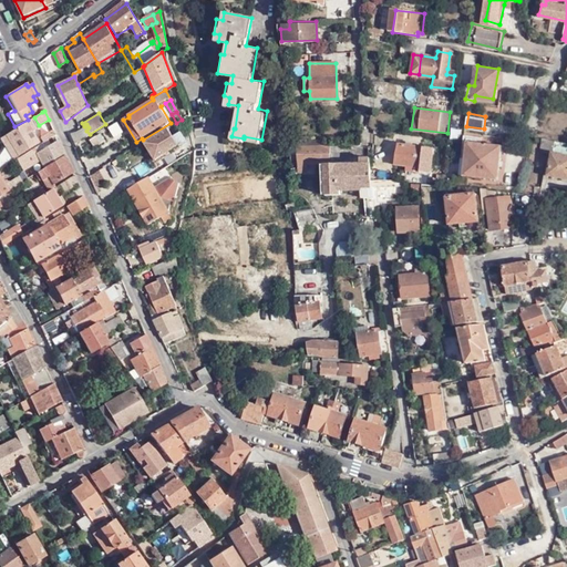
[(13,158),(54,132),(54,131),(53,129),(41,136),(30,120),(26,123),(24,124),(24,123),(2,136),(0,138),(13,158)]
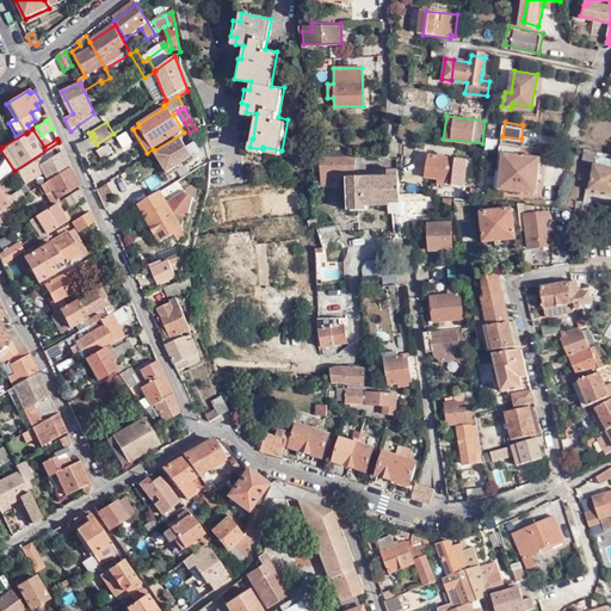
[(81,154),(97,144),(93,141),(96,137),(93,134),(91,136),(76,144),(76,146),(81,154)]
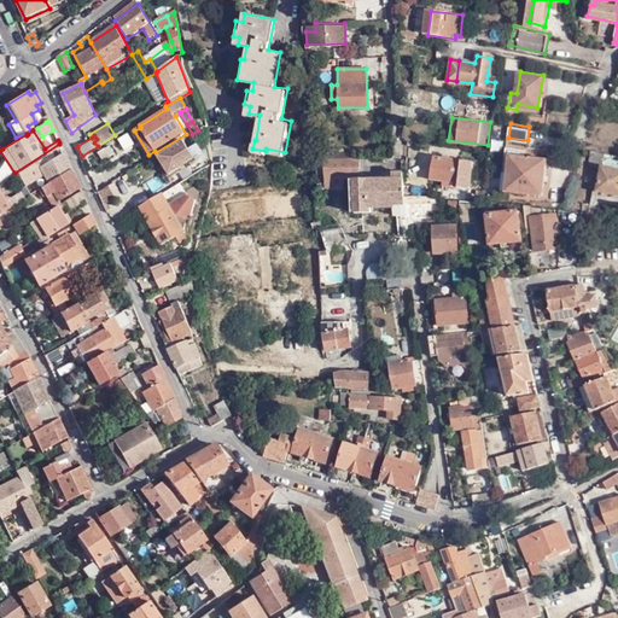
[(188,150),(182,141),(158,157),(169,176),(203,156),(197,145),(188,150)]
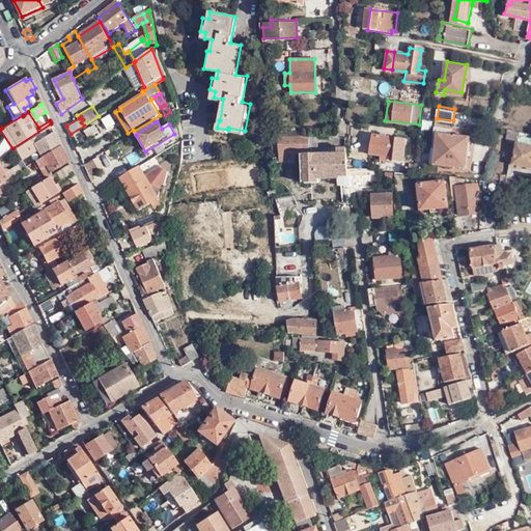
[(530,168),(530,135),(508,131),(506,143),(519,145),(518,148),(514,148),(507,184),(511,185),(514,166),(530,168)]
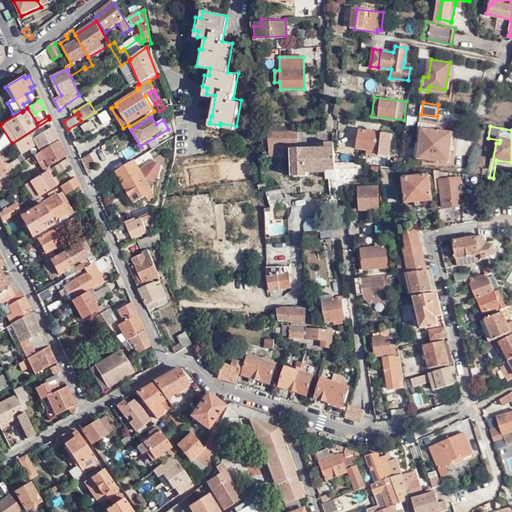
[(57,139),(52,128),(51,127),(37,136),(35,132),(21,140),(15,144),(22,154),(36,145),(39,151),(57,139)]
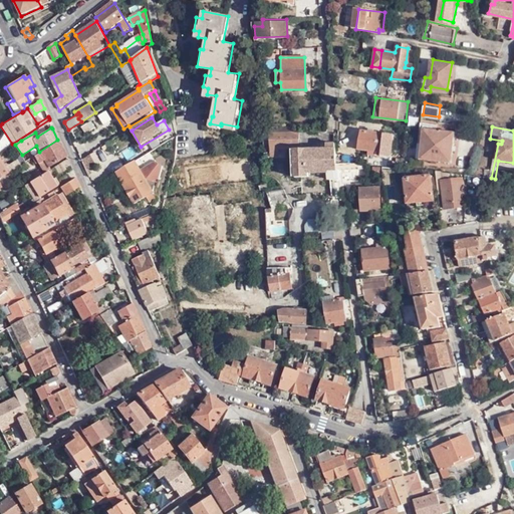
[(449,162),(453,132),(421,129),(417,158),(449,162)]
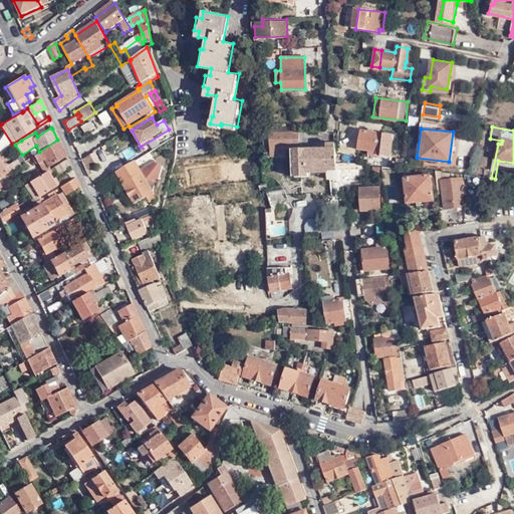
[(21,141),(35,133),(34,131),(14,144),(15,145),(21,141)]
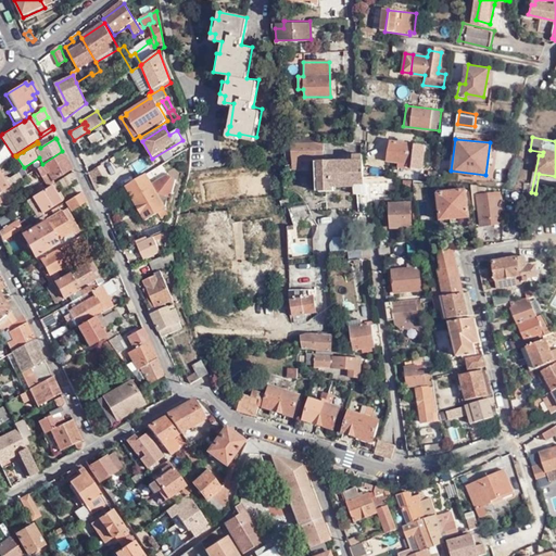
[(301,168),(301,166),(300,160),(324,159),(324,151),(325,150),(324,141),(319,142),(306,142),(292,143),(293,168),(301,168)]
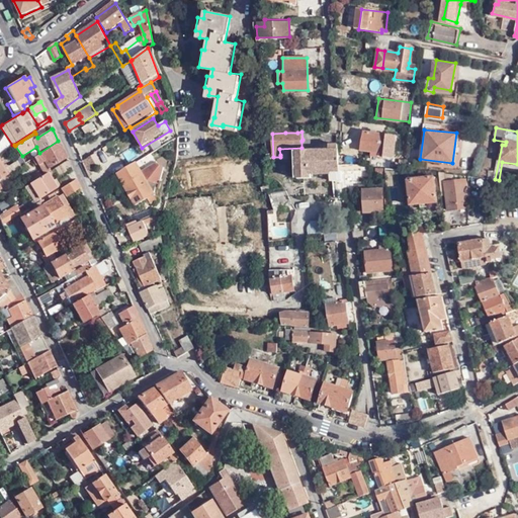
[(382,157),(394,158),(397,136),(363,132),(359,150),(383,153),(382,157)]
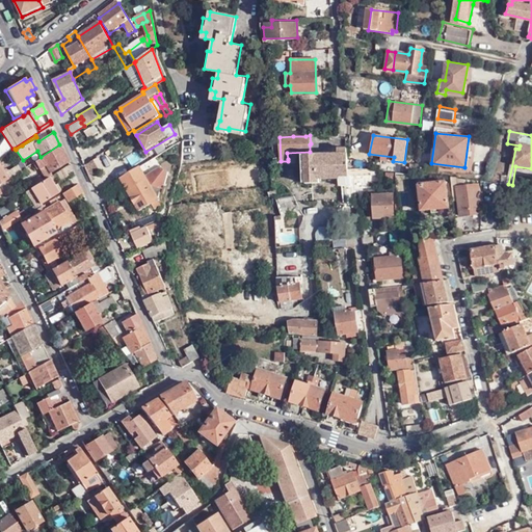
[(42,158),(60,147),(59,144),(41,157),(42,158)]
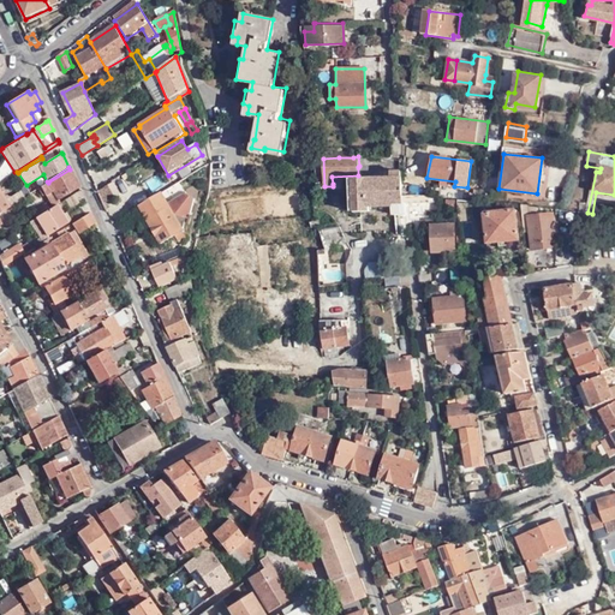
[(48,183),(46,184),(41,187),(45,193),(51,189),(60,204),(65,201),(73,196),(81,191),(70,169),(48,183)]
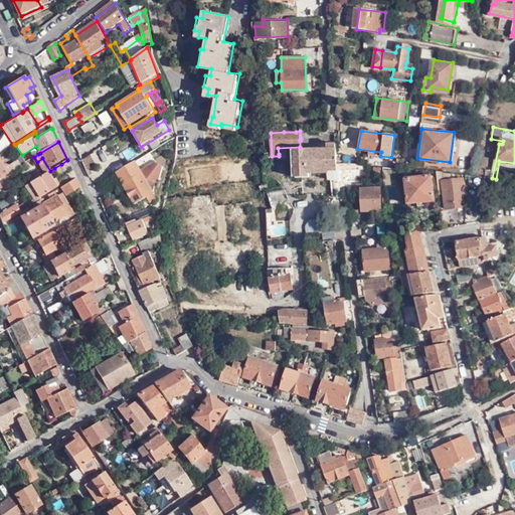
[(360,171),(361,166),(333,163),(336,143),(328,143),(328,144),(326,144),(326,148),(308,148),(308,150),(308,173),(331,173),(331,170),(341,171),(360,171)]
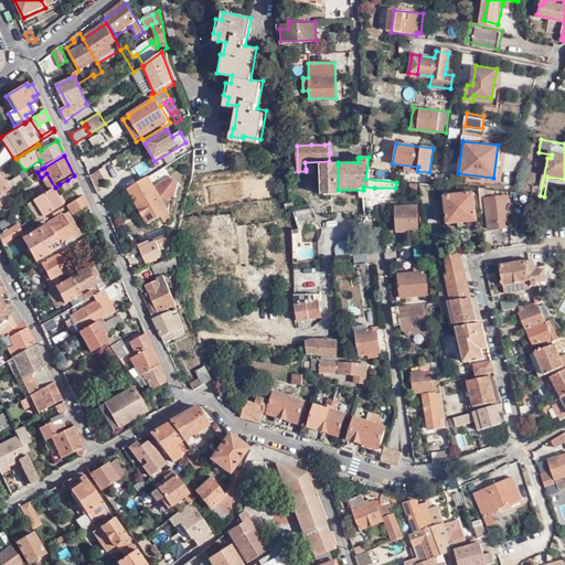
[(338,164),(323,164),(324,194),(338,194),(338,190),(338,164)]
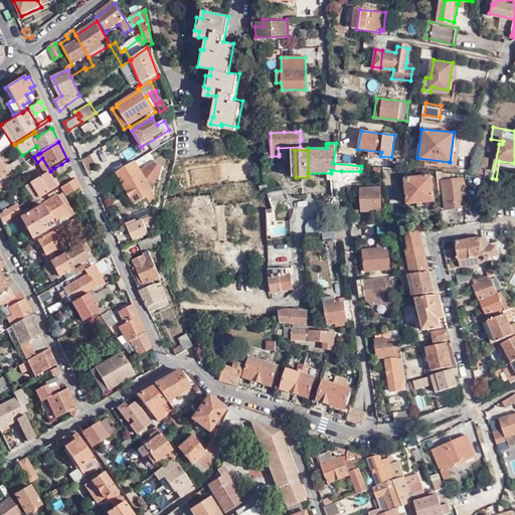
[(81,160),(87,170),(96,165),(90,155),(81,160)]
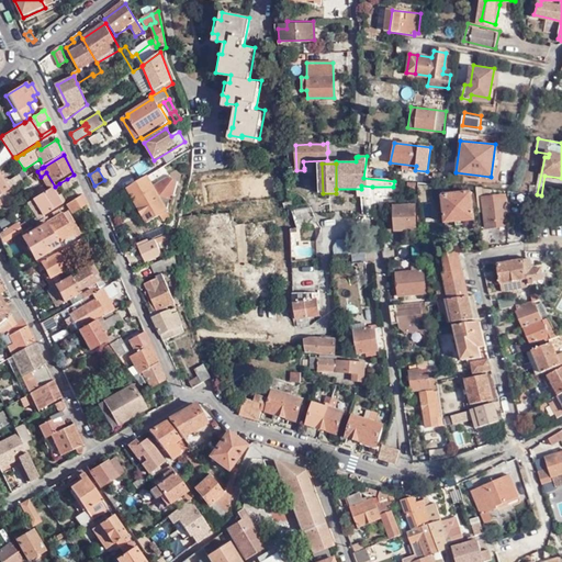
[(0,193),(21,180),(18,175),(4,182),(0,175),(0,193)]
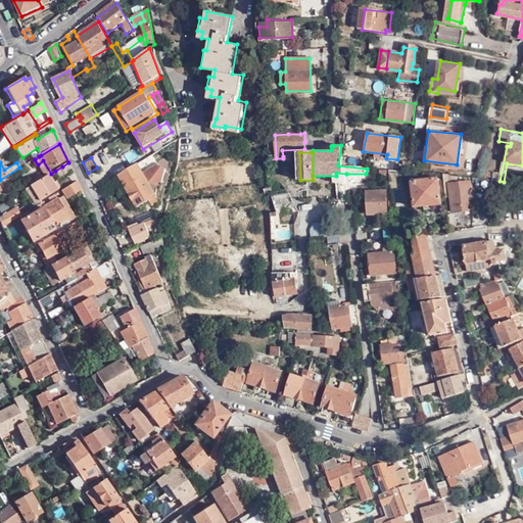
[(119,176),(137,164),(137,163),(117,175),(119,176)]
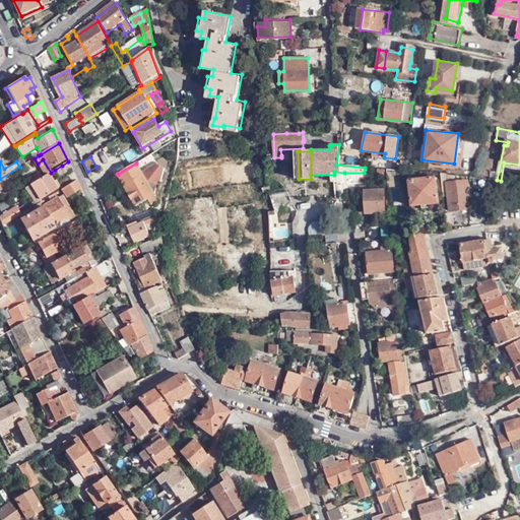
[(160,181),(165,167),(156,163),(150,166),(157,180),(149,185),(147,181),(127,190),(136,205),(148,198),(151,204),(158,199),(154,193),(156,187),(158,187),(160,181)]
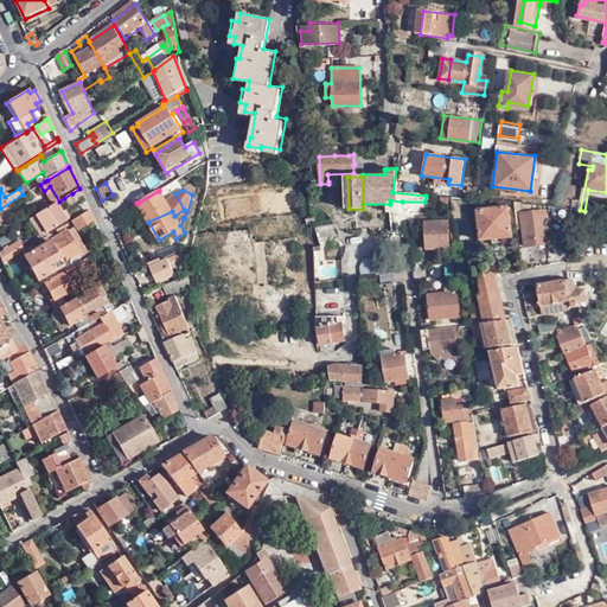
[(184,210),(176,193),(165,200),(159,191),(138,204),(148,222),(172,211),(174,216),(184,210)]
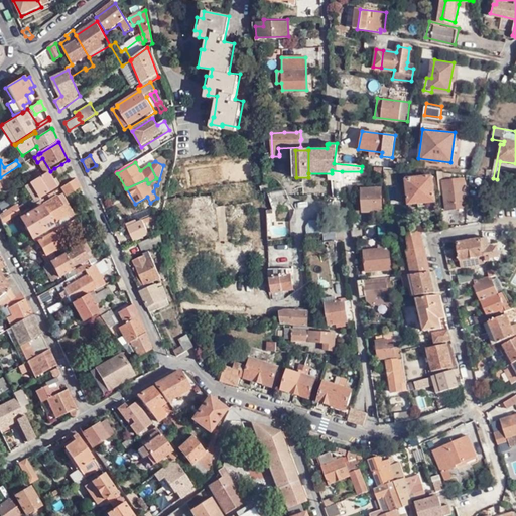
[(66,170),(61,164),(54,168),(58,175),(66,170)]
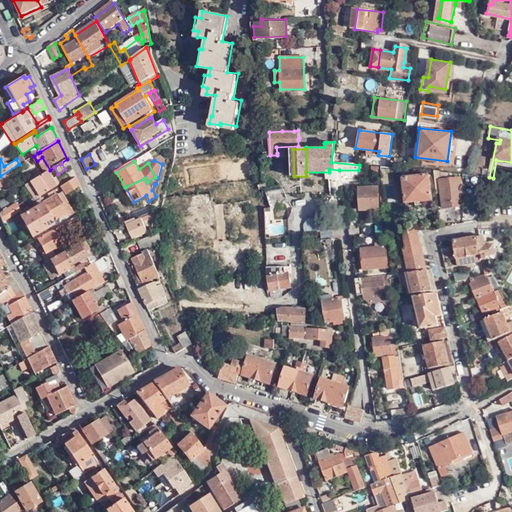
[(329,169),(329,172),(330,180),(339,180),(339,170),(329,169)]
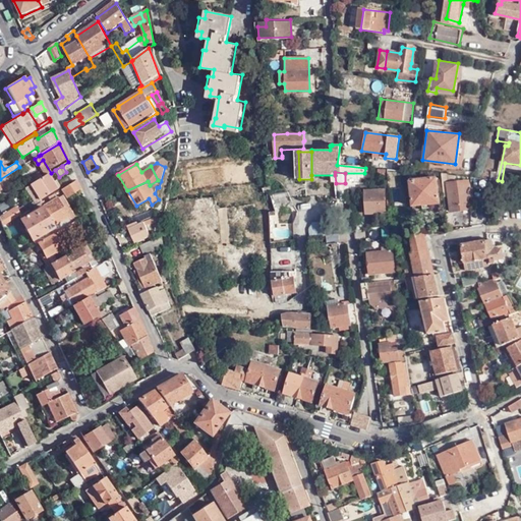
[(388,172),(390,187),(401,185),(400,172),(388,172)]
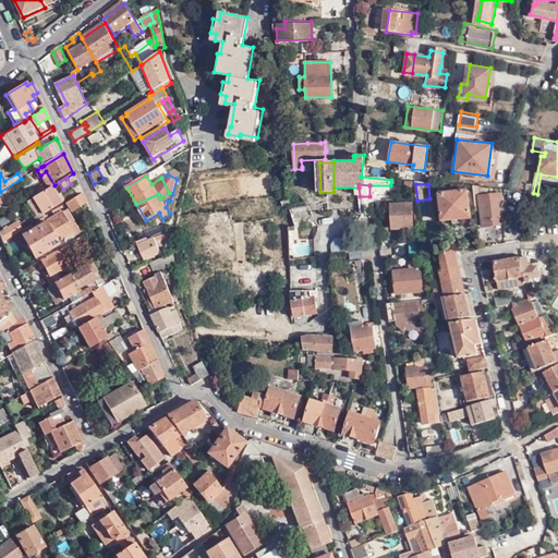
[(32,192),(35,197),(45,191),(41,185),(32,192)]
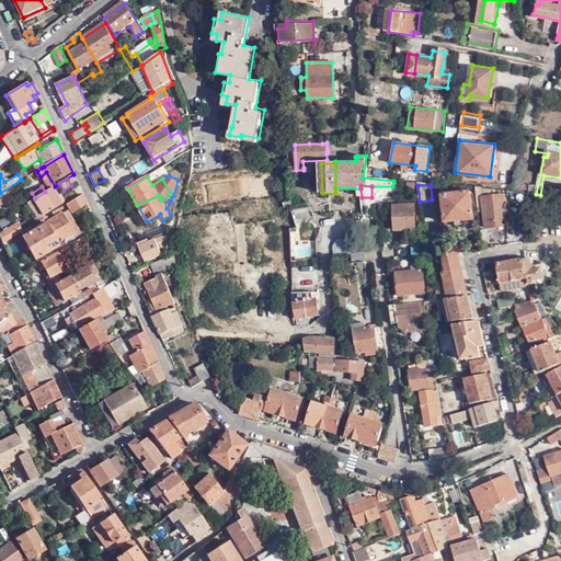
[(33,199),(42,215),(65,202),(61,194),(57,196),(52,189),(45,192),(35,198),(33,199)]
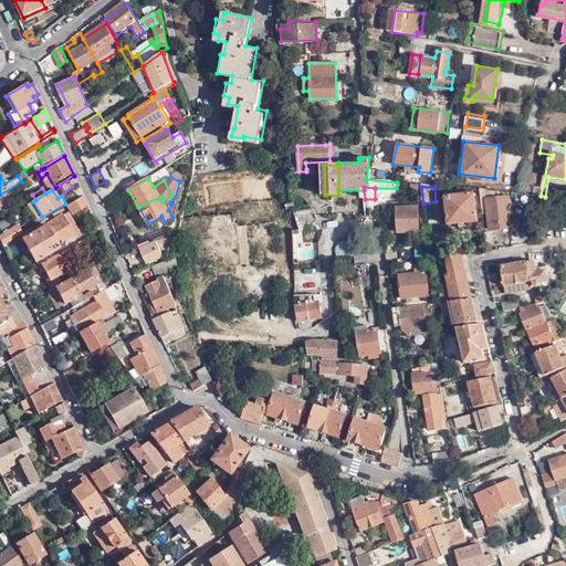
[(449,224),(479,221),(475,194),(447,196),(449,224)]
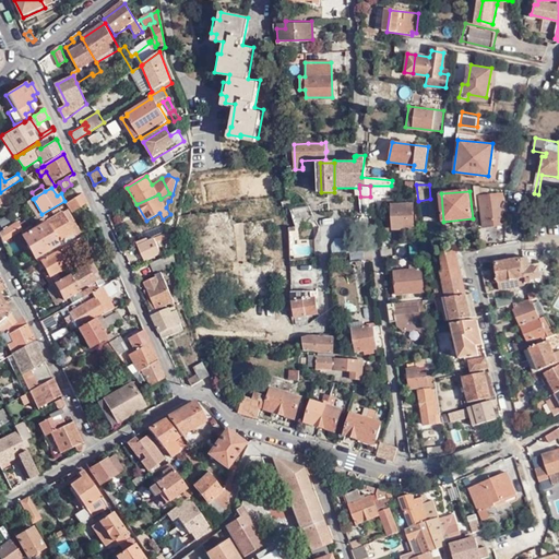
[(86,201),(82,193),(67,202),(71,210),(86,201)]
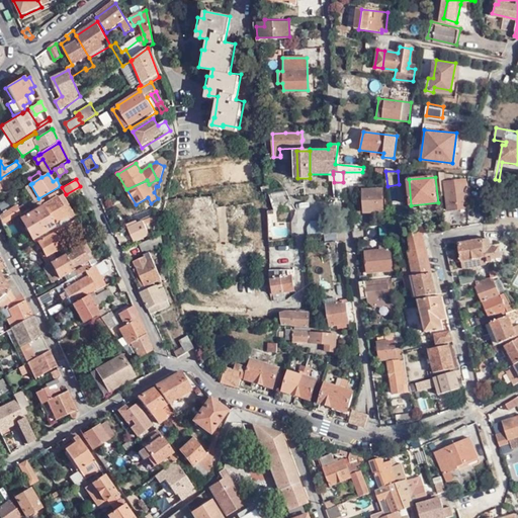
[(469,197),(469,181),(448,182),(449,210),(467,209),(467,198),(469,197)]
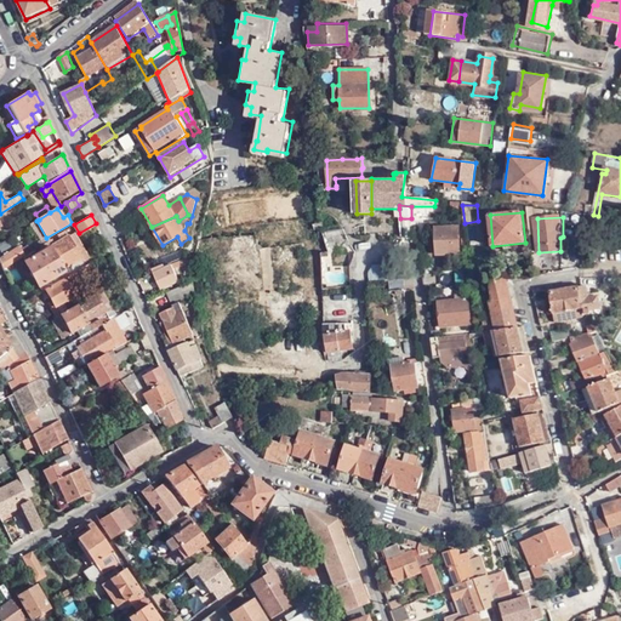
[(40,241),(46,238),(36,221),(30,224),(40,241)]
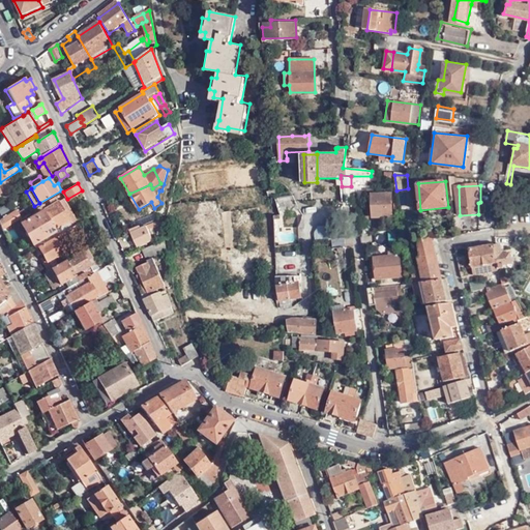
[(392,217),(390,196),(371,197),(373,218),(392,217)]
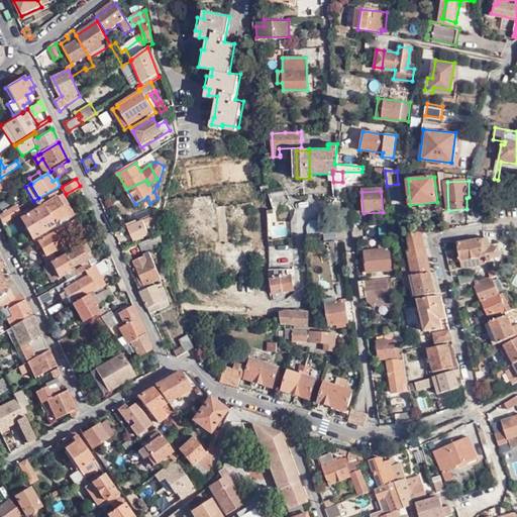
[(73,220),(77,218),(62,194),(58,197),(73,220)]
